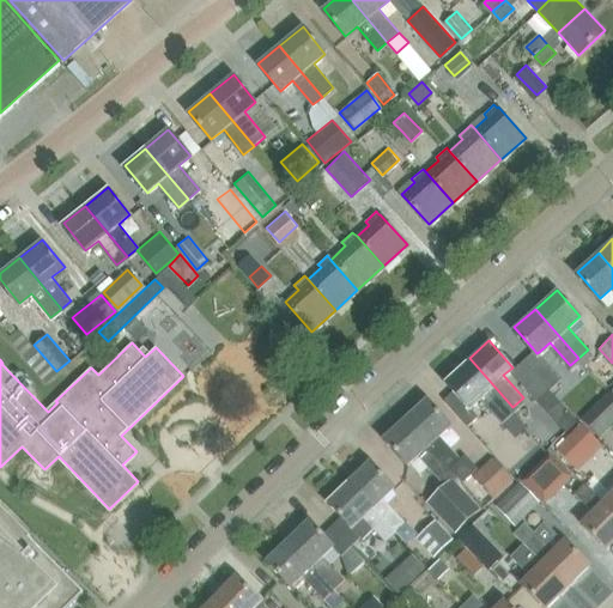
[(560,377),(539,352),(536,353),(533,348),(522,359),(548,388),(560,377)]
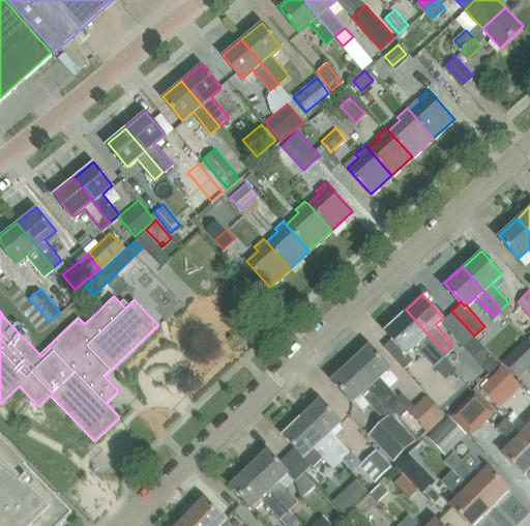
[(393,335),(385,343),(406,366),(414,358),(407,350),(418,341),(435,359),(442,353),(443,352),(406,310),(386,327),(393,335)]
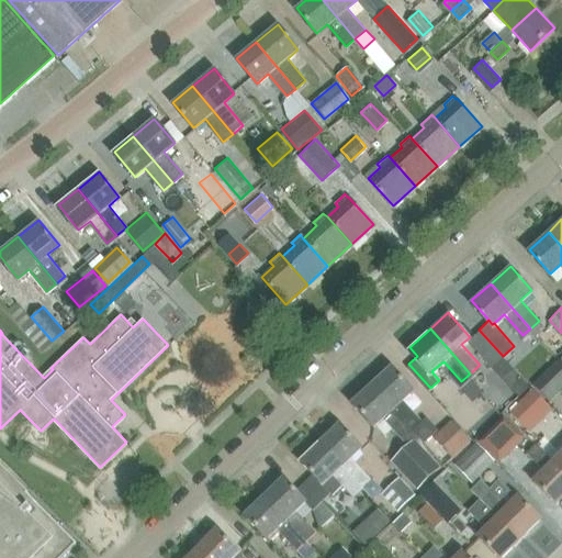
[(503,356),(479,330),(468,341),(492,367),(503,356)]
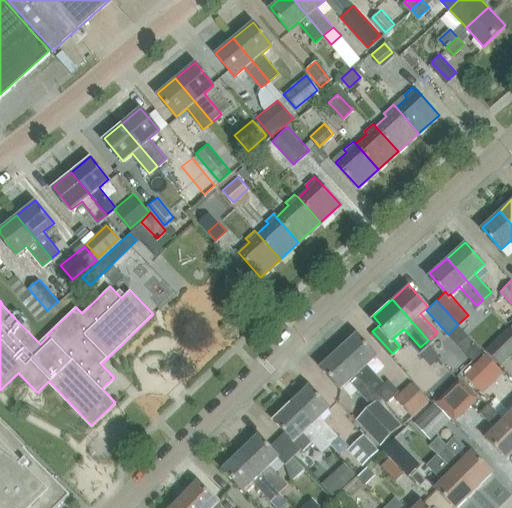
[(458,324),(448,334),(472,359),(482,349),(458,324)]
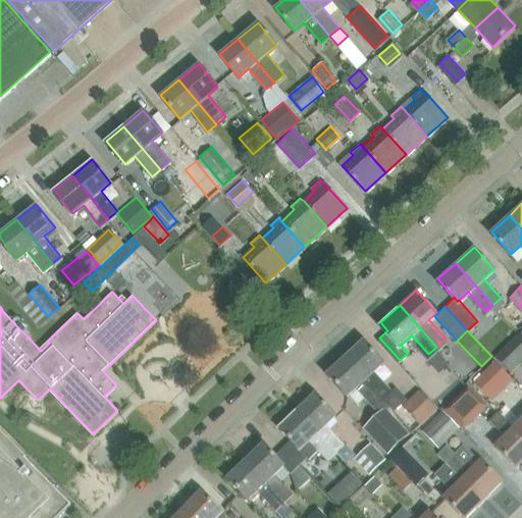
[(510,371),(521,359),(521,335),(518,332),(494,356),(510,371)]
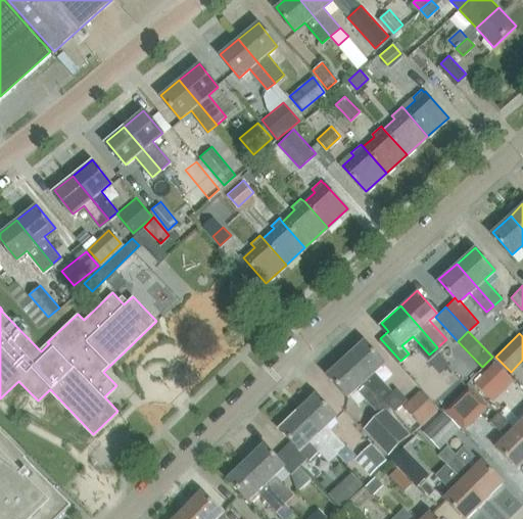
[(345,356),(382,397),(383,396),(394,409),(407,397),(396,385),(392,389),(374,370),(384,362),(364,339),(345,356)]
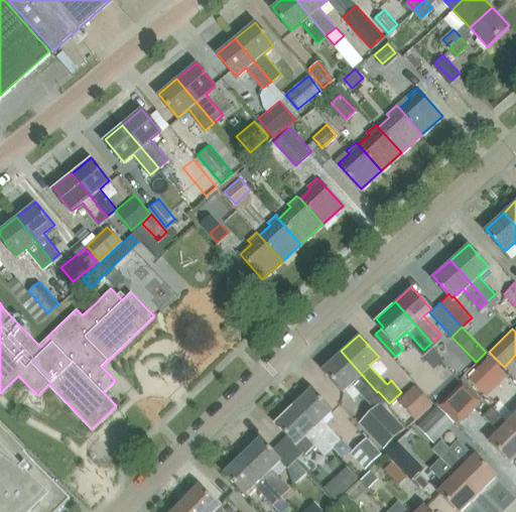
[(421,352),(433,366),(442,359),(430,344),(423,350),(421,352)]
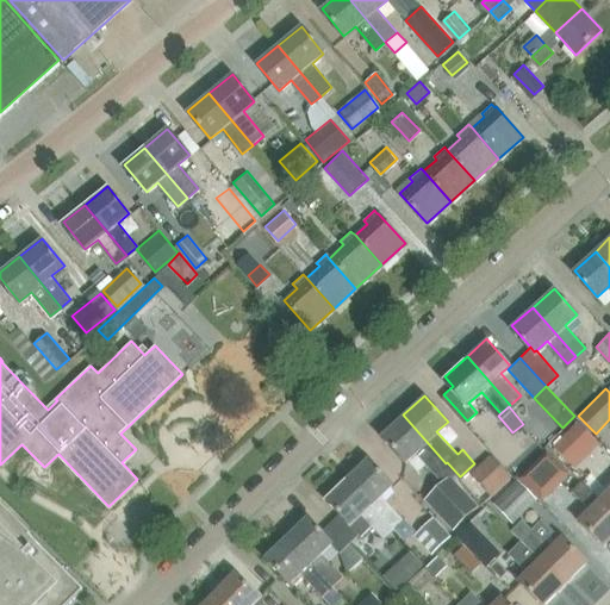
[(418,448),(444,479),(424,499),(453,529),(478,504),(455,480),(460,476),(447,462),(446,463),(403,415),(381,434),(405,460),(418,448)]
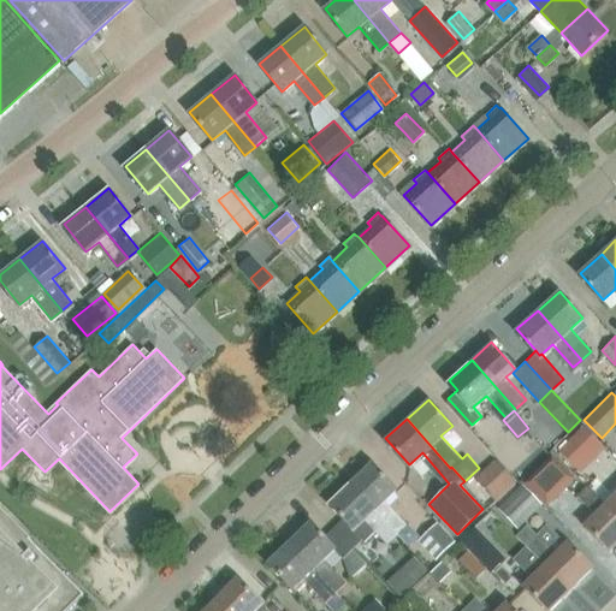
[(605,446),(582,425),(558,450),(580,472),(580,470),(605,446)]
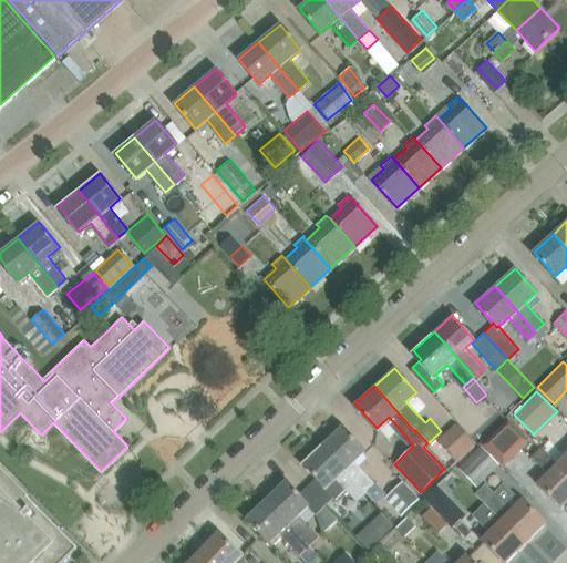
[(457,460),(473,446),(455,426),(440,440),(457,460)]
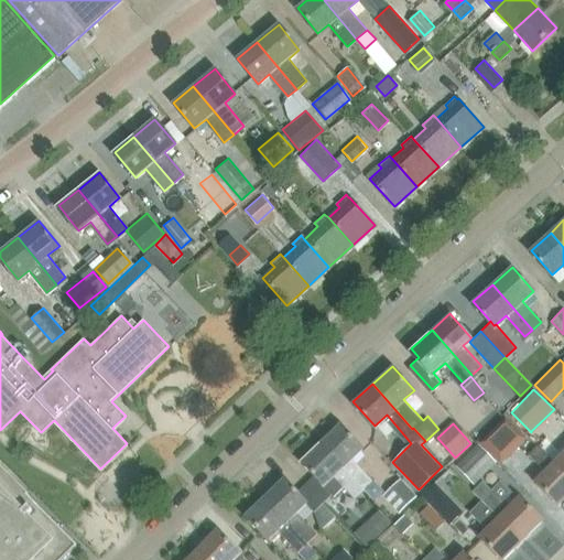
[(364,487),(372,480),(350,456),(361,447),(339,424),(320,443),(360,485),(364,487)]
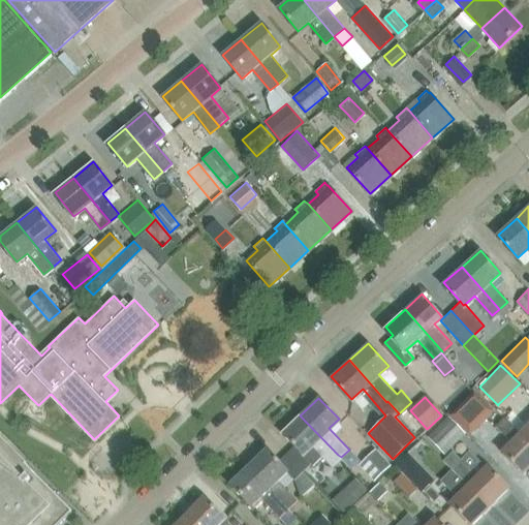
[(458,404),(449,413),(462,427),(469,434),(478,425),(471,418),(458,404)]
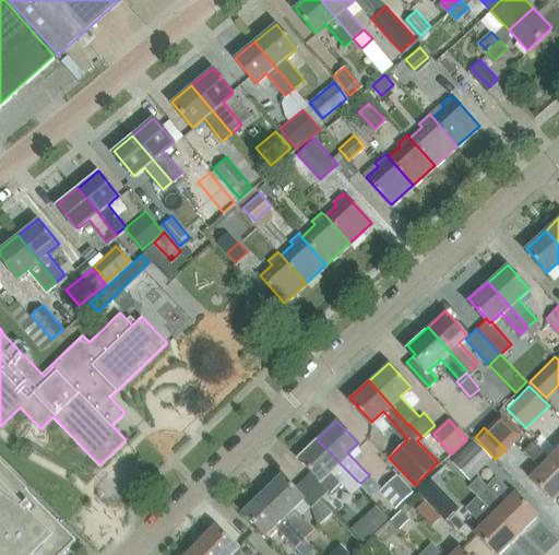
[(533,441),(550,457),(558,465),(558,447),(558,449),(542,433),(533,441)]
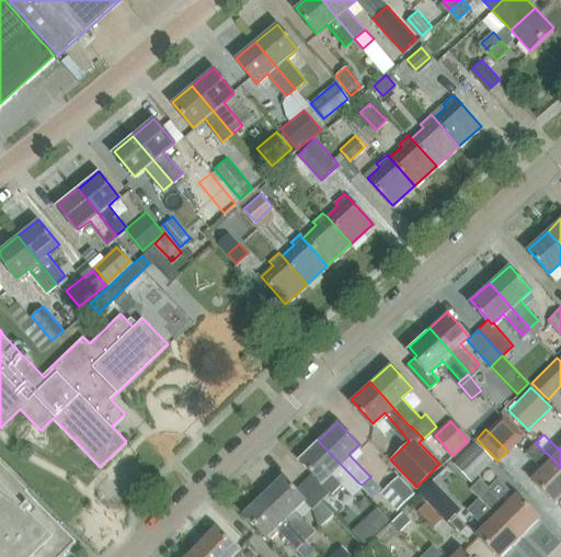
[(454,462),(469,477),(491,456),(476,440),(454,462)]
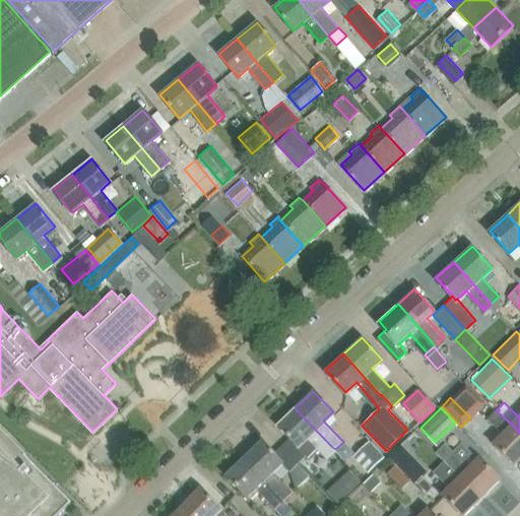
[(296,461),(305,453),(308,456),(317,448),(326,457),(335,449),(332,447),(295,408),(277,425),(288,437),(280,445),(296,461)]
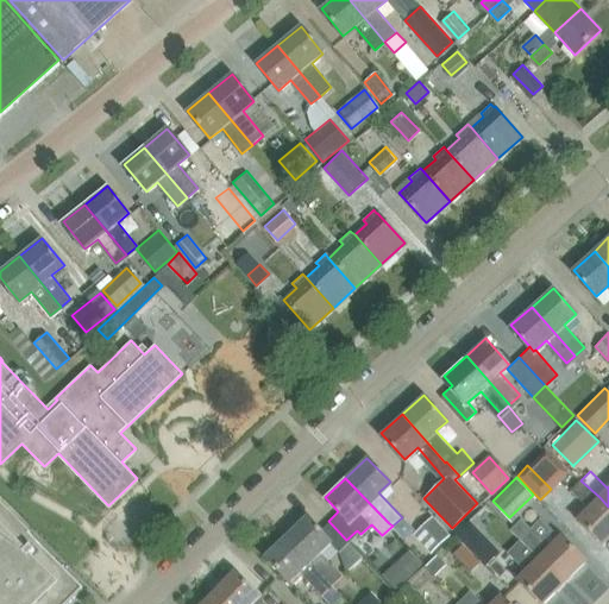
[(601,542),(608,533),(608,507),(600,497),(581,480),(571,489),(579,499),(589,508),(577,518),(601,542)]
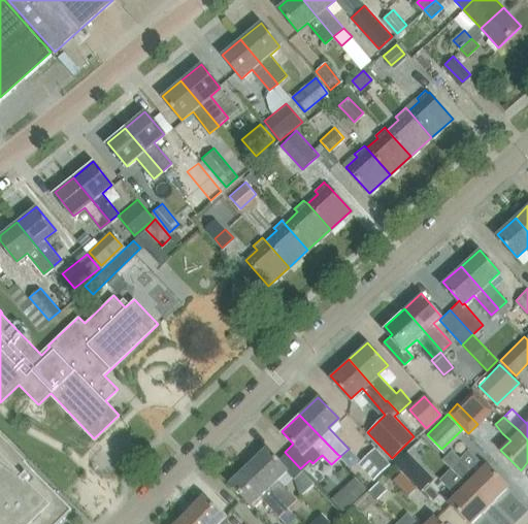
[(0,523),(56,523),(72,509),(8,444),(9,443),(0,432),(0,523)]
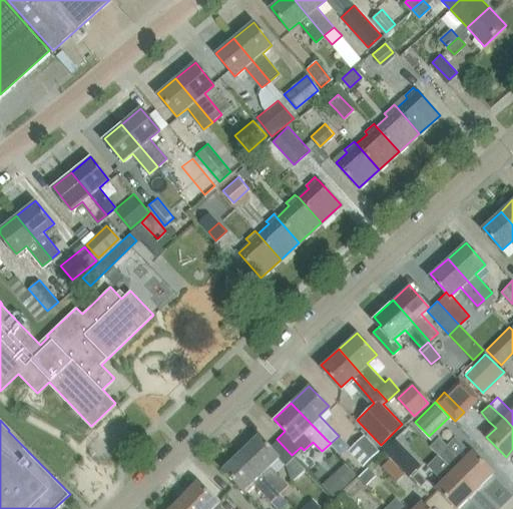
[(259,435),(240,452),(279,490),(287,482),(270,464),(278,456),(284,463),(292,455),(277,439),(269,446),(259,435)]
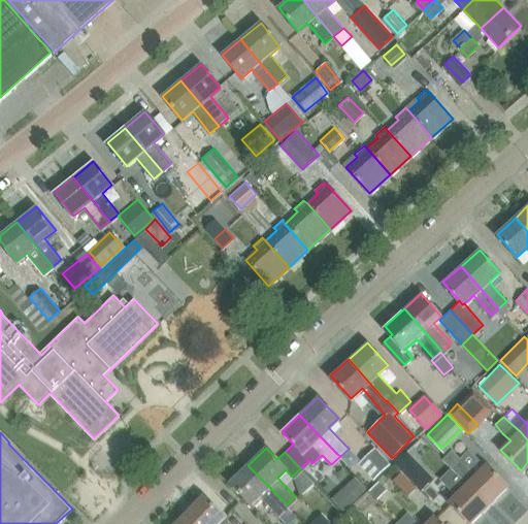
[(386,463),(373,449),(356,463),(369,478),(386,463)]
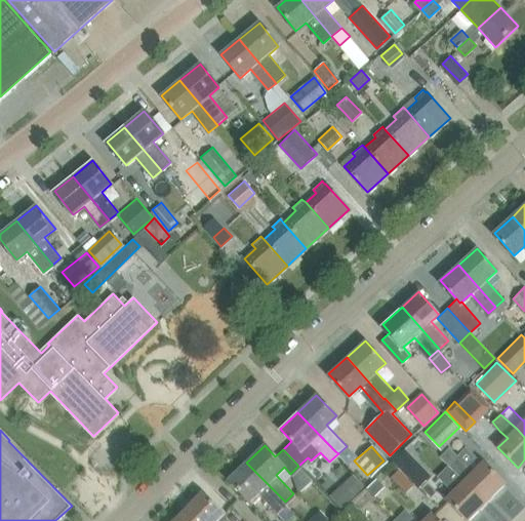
[(449,447),(440,456),(448,465),(485,502),(503,483),(483,463),(482,464),(467,446),(457,455),(449,447)]
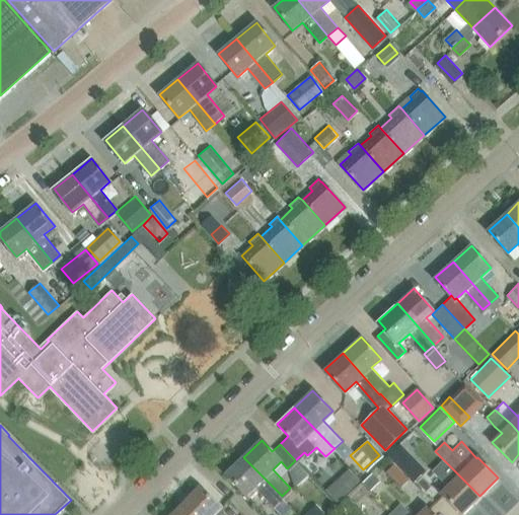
[(413,480),(425,468),(405,448),(393,459),(413,480)]
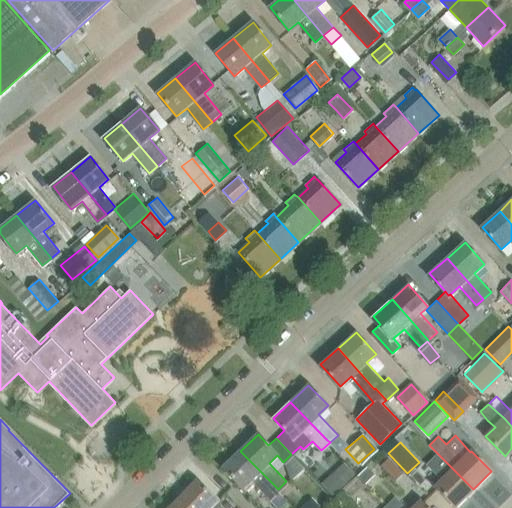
[(240,451),(223,467),(243,488),(253,479),(270,497),(278,489),(240,451)]
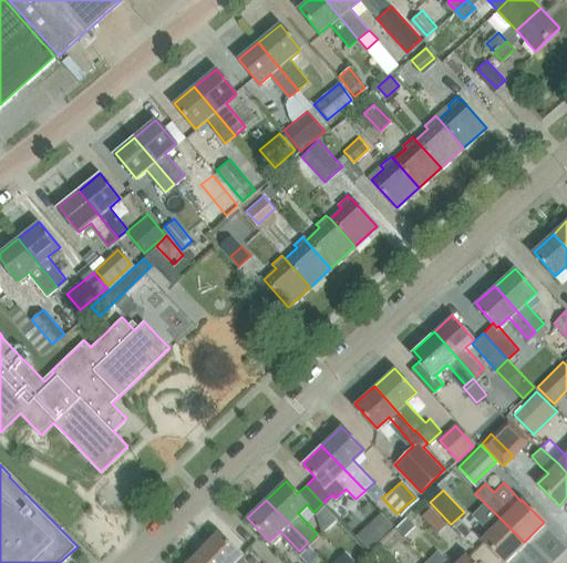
[(484,502),(475,511),(493,529),(482,540),(504,562),(524,542),(484,502)]
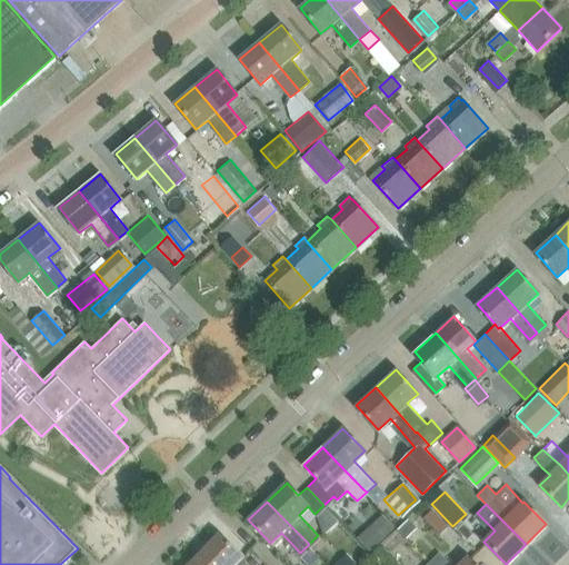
[(438,533),(446,525),(431,511),(423,518),(438,533)]
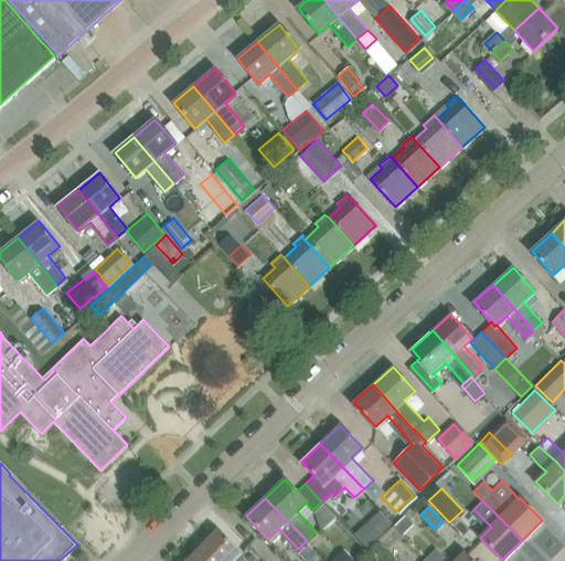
[(383,509),(361,535),(373,544),(395,519),(383,509)]
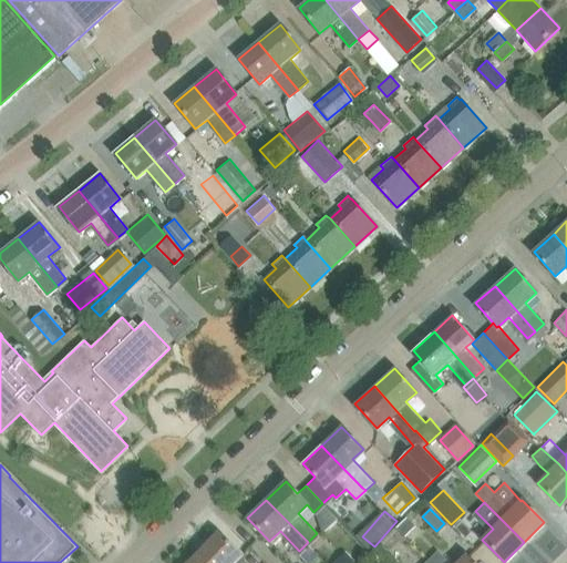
[(406,515),(395,526),(404,535),(415,524),(406,515)]
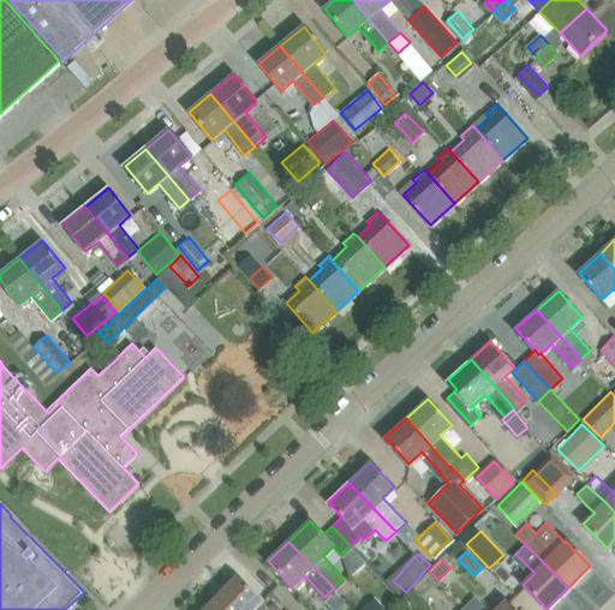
[(237,578),(214,600),(224,609),(252,609),(261,602),(237,578)]
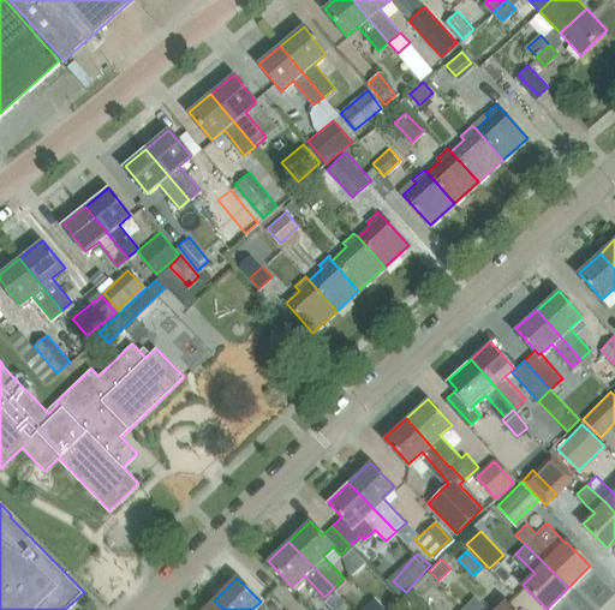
[(413,609),(435,609),(415,587),(402,598),(413,609)]
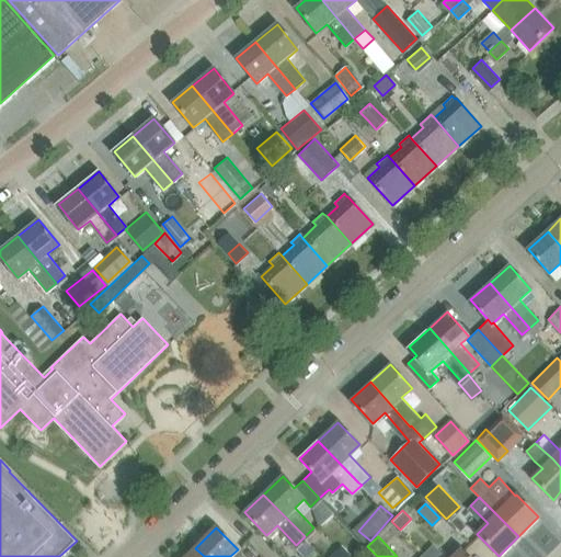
[(346,556),(351,554),(342,543),(327,556),(346,556)]
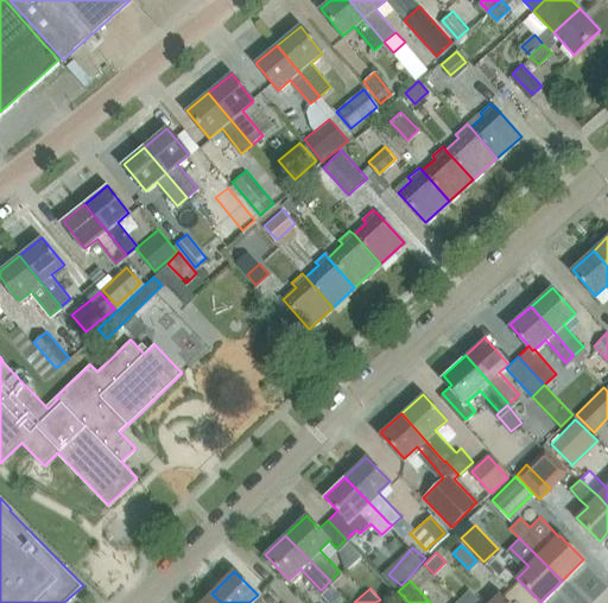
[(507,602),(500,595),(491,602),(483,602),(470,589),(460,598),(464,602),(507,602)]
